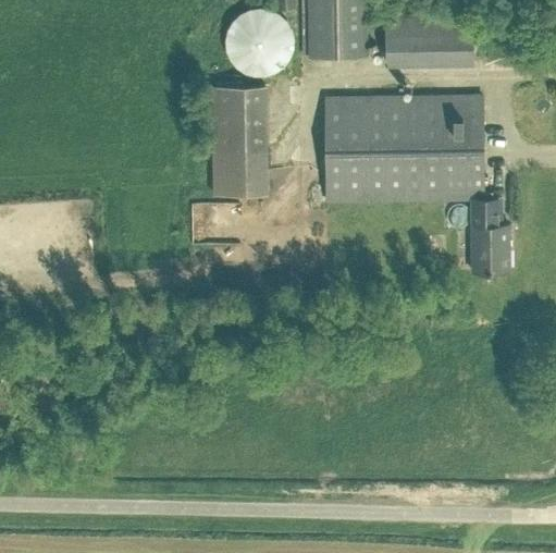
[(293,11),(292,0),(273,0),(274,12),(293,11)]
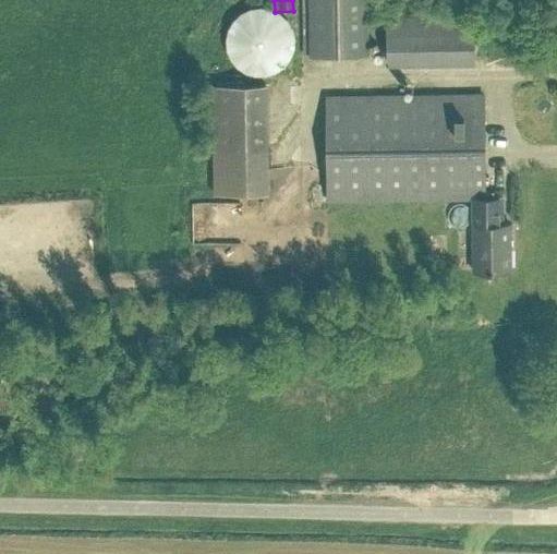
[(305,0),(306,60),(366,59),(365,0),(305,0)]
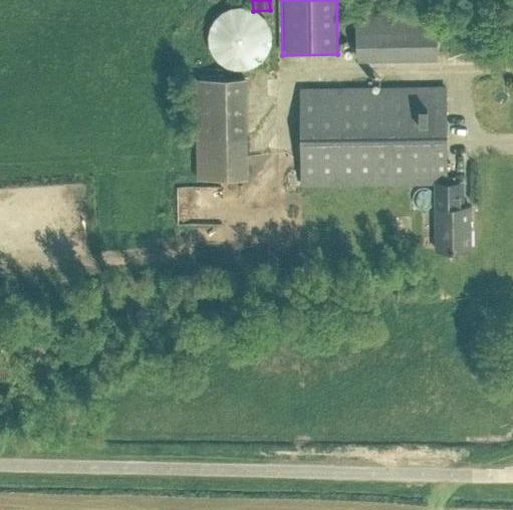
[(208,35),(208,41),(209,46),(210,51),(213,56),(216,60),(220,64),(224,67),(229,69),(234,70),(239,71),(245,70),(250,69),(255,67),(259,64),(263,60),(266,56),(268,51),(270,46),(270,40),(270,35),(269,30),(268,29),(268,28),(267,27),(267,26),(267,25),(266,24),(266,23),(265,22),(264,22),(264,21),(263,20),(263,19),(262,19),(261,18),(261,17),(260,17),(259,16),(258,15),(257,15),(257,14),(256,13),(255,13),(254,12),(253,12),(252,12),(251,11),(250,11),(250,10),(249,10),(248,10),(243,9),(237,9),(232,9),(227,11),(222,14),(218,17),(214,21),(212,25),(210,30),(208,35)]
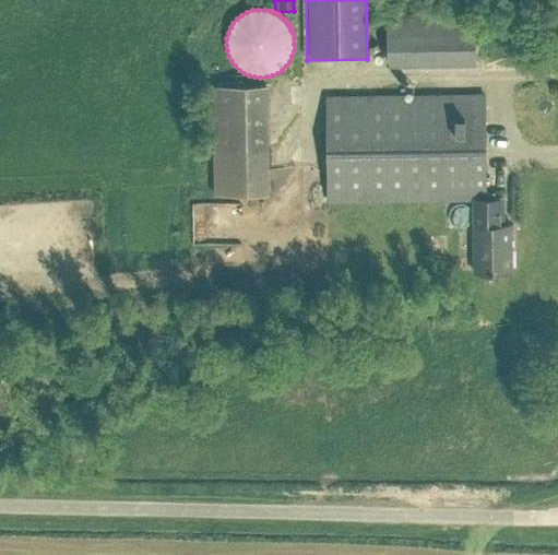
[(473,12),(387,14),(388,68),(474,66),(473,12)]
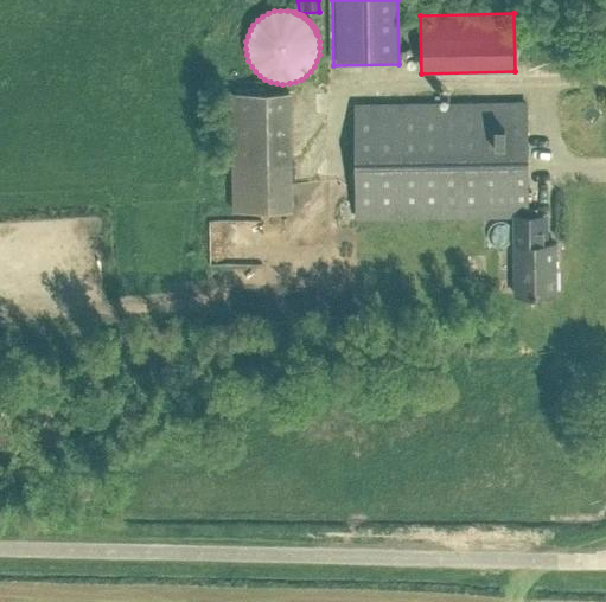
[(288,95),(228,96),(230,212),(291,211),(288,95)]
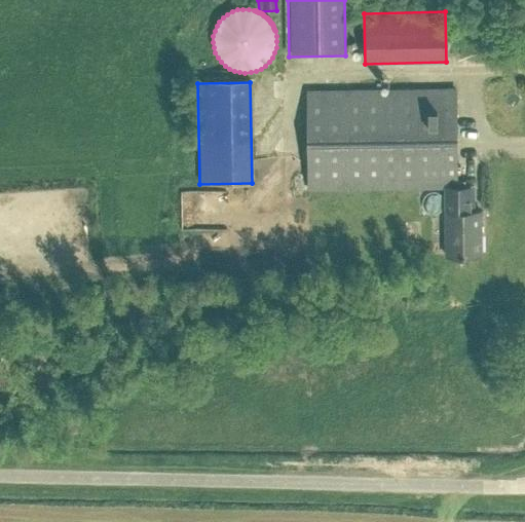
[(446,258),(481,257),(480,213),(466,213),(465,183),(456,183),(455,92),(308,94),(309,191),(447,189),(447,215),(445,215),(446,258)]
